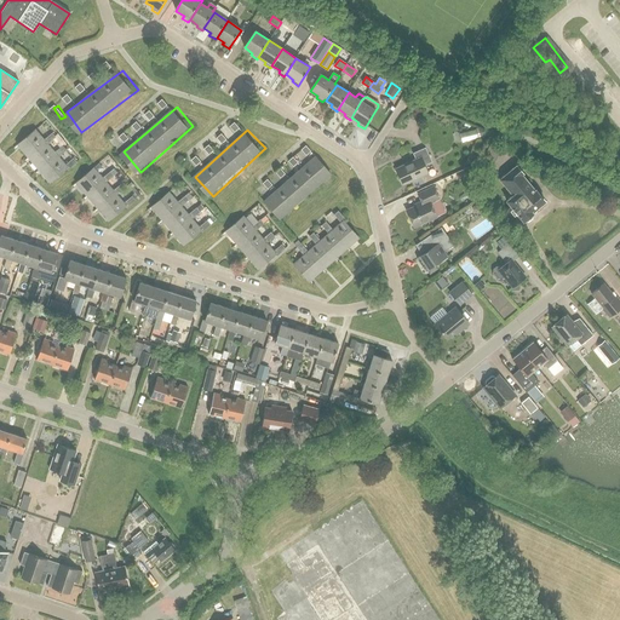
[(35,131),(17,145),(28,158),(46,143),(47,145),(56,138),(52,133),(44,141),(35,131)]
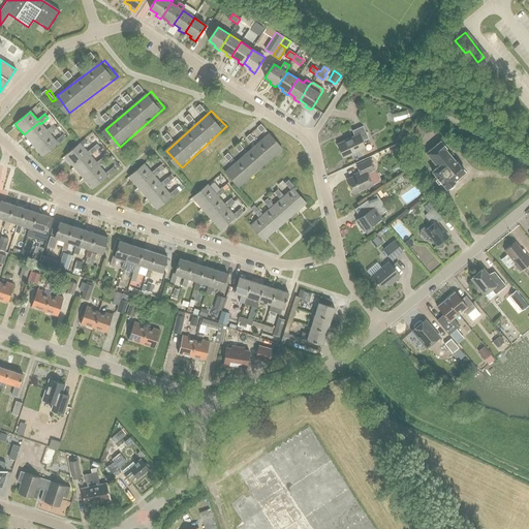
[(39,122),(24,134),(32,146),(48,132),(50,134),(56,128),(53,125),(47,130),(40,124),(39,122)]
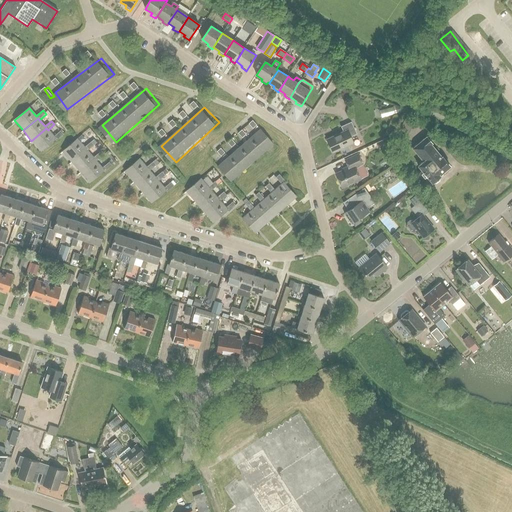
[(397,133),(405,137),(412,122),(404,118),(397,133)]
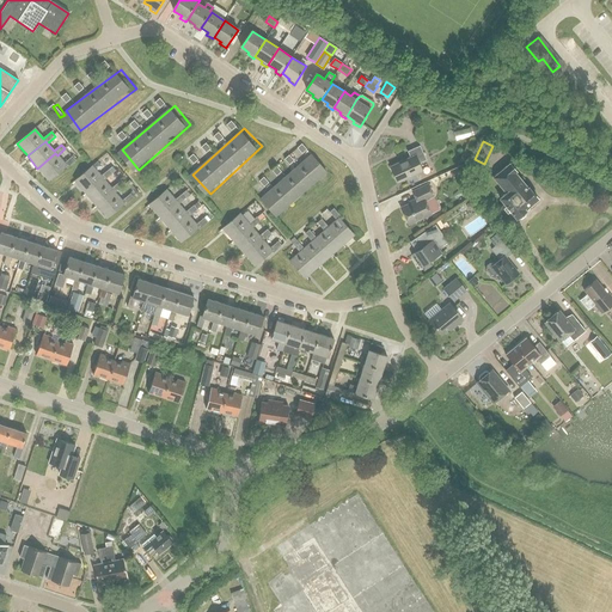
[(426,159),(418,146),(407,151),(409,158),(390,166),(396,182),(421,171),(417,163),(426,159)]
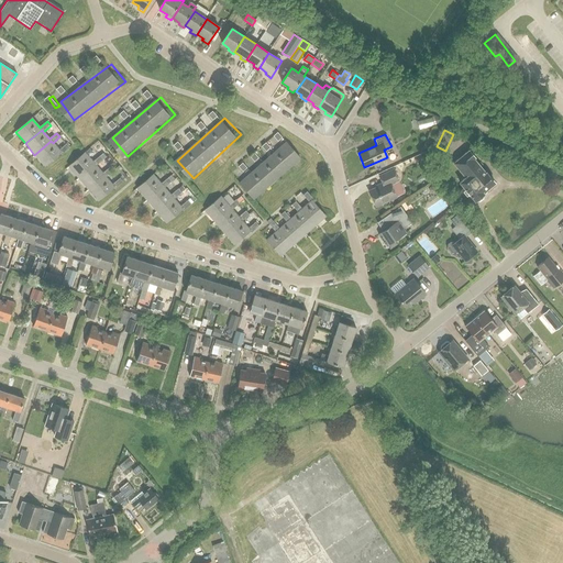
[(242,181),(258,199),(306,155),(289,138),(242,181)]
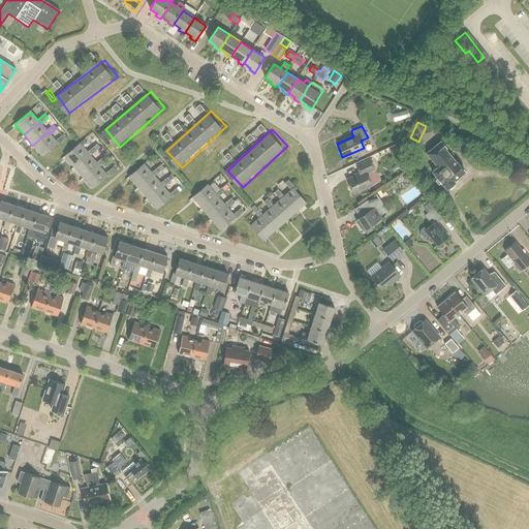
[(48,132),(32,146),(41,157),(57,144),(58,146),(65,139),(62,135),(55,142),(50,134),(48,132)]
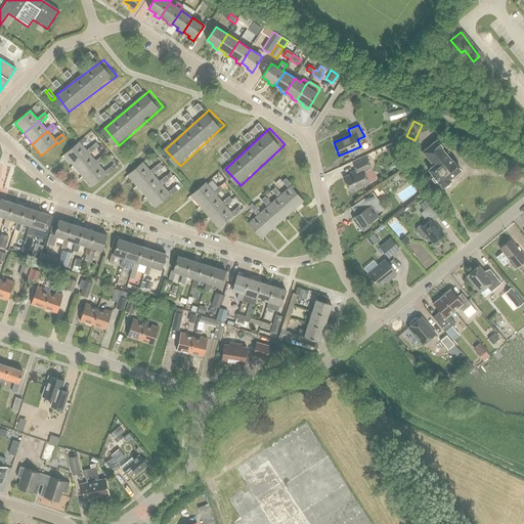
[(449,180),(461,171),(452,162),(441,148),(442,148),(436,141),(422,153),(433,166),(427,171),(431,176),(429,178),(428,180),(433,185),(435,185),(438,183),(441,188),(443,187),(445,187),(449,185),(449,182),(450,181),(449,180)]
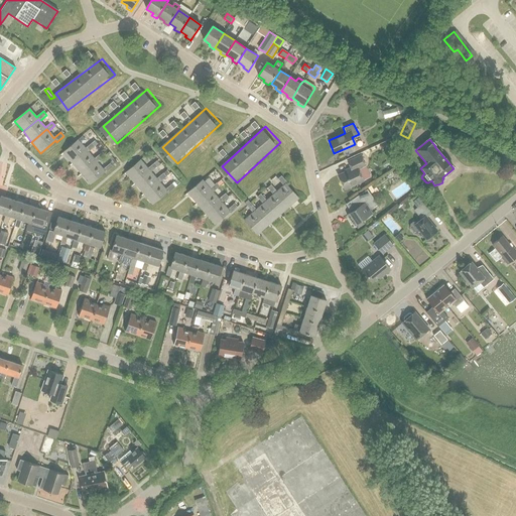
[(78,140),(63,152),(73,163),(87,151),(89,152),(96,147),(95,146),(92,143),(85,149),(78,140)]
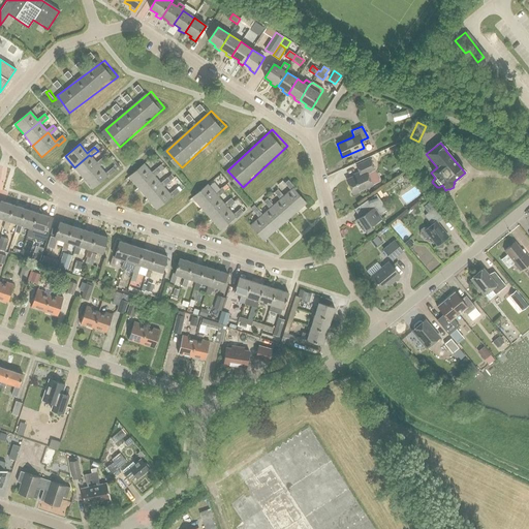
[(89,155),(74,167),(84,178),(98,165),(100,167),(106,161),(103,157),(96,163),(91,156),(89,155)]
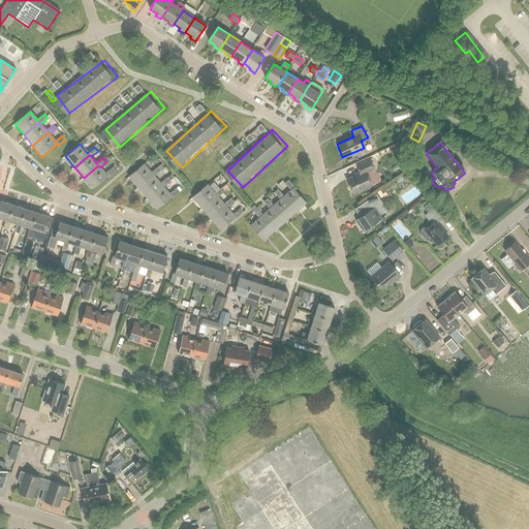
[(356,175),(345,180),(351,195),(371,186),(366,174),(374,169),(369,159),(355,165),(358,173),(355,174),(356,175)]
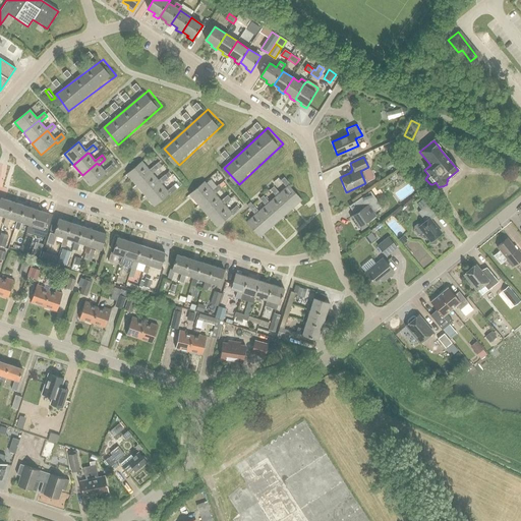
[(141,162),(127,174),(136,185),(152,173),(153,174),(159,169),(156,165),(150,171),(141,162)]
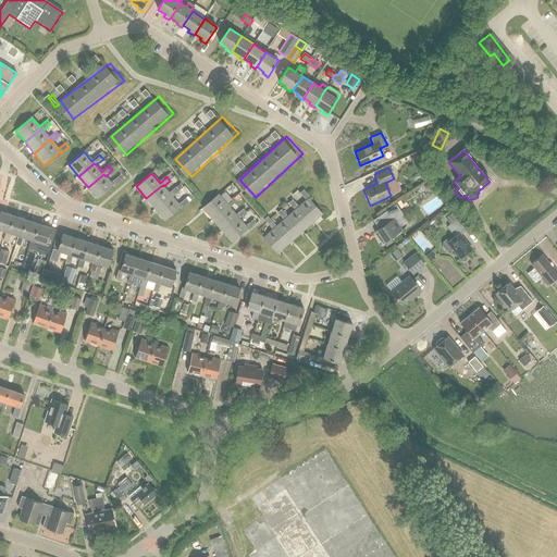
[(103,174),(88,187),(97,199),(112,186),(114,187),(122,181),(119,176),(111,183),(106,176),(103,174)]
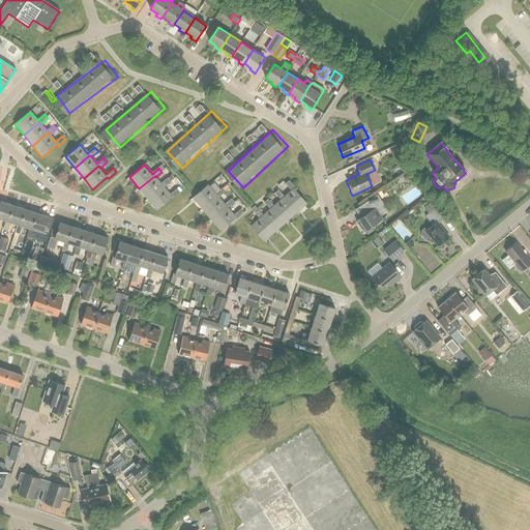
[(154,176),(139,188),(148,199),(163,186),(165,187),(171,182),(168,178),(162,184),(155,177),(154,176)]
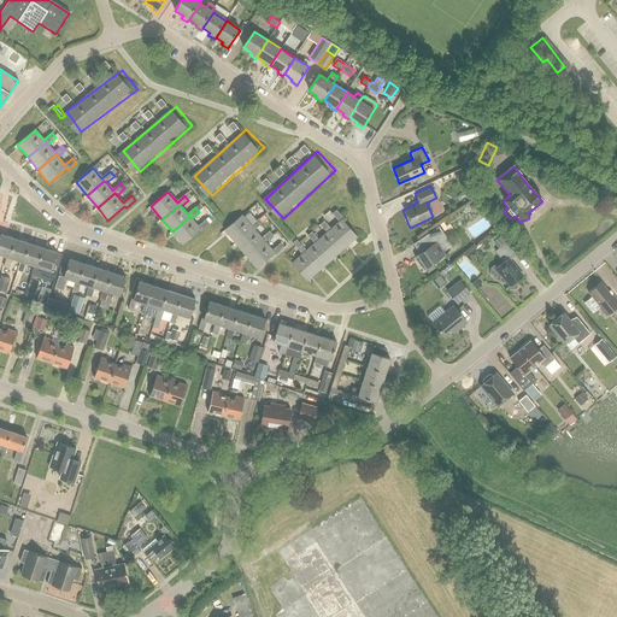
[(331,229),(330,230),(345,247),(357,236),(344,221),(345,219),(338,211),(333,215),(340,222),(331,229)]
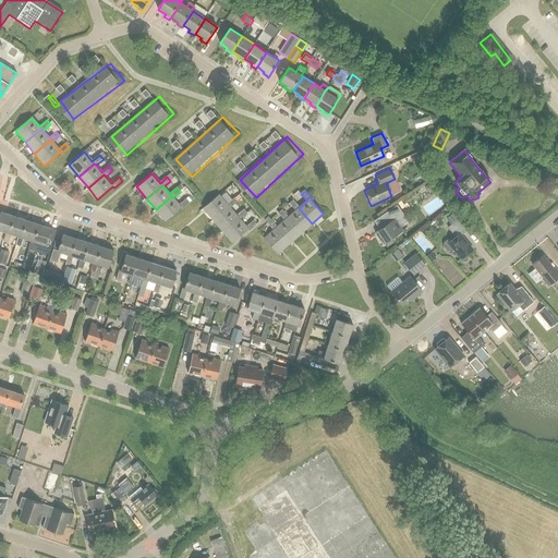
[(218,195),(203,208),(214,220),(229,207),(230,208),(238,202),(234,198),(227,205),(218,195)]
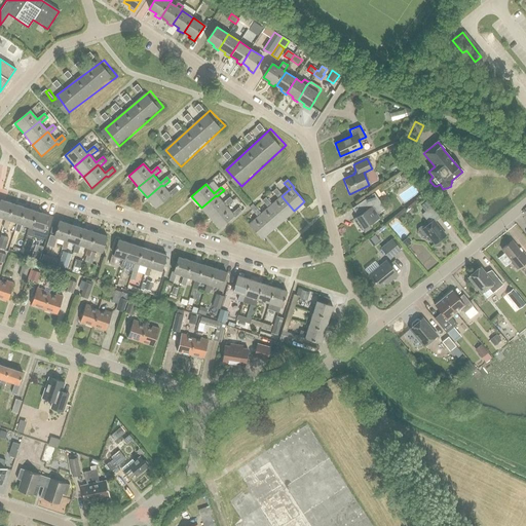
[(168,193),(163,186),(161,185),(147,197),(155,208),(170,195),(172,197),(179,191),(176,187),(168,193)]
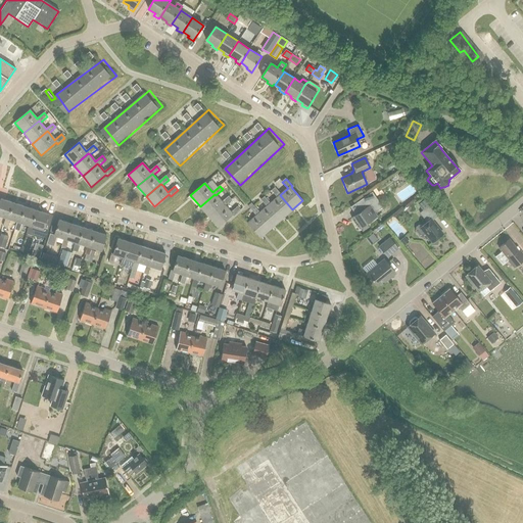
[(277,198),(271,203),(269,204),(282,219),(292,209),(280,195),(281,194),(275,188),(272,191),(277,198)]
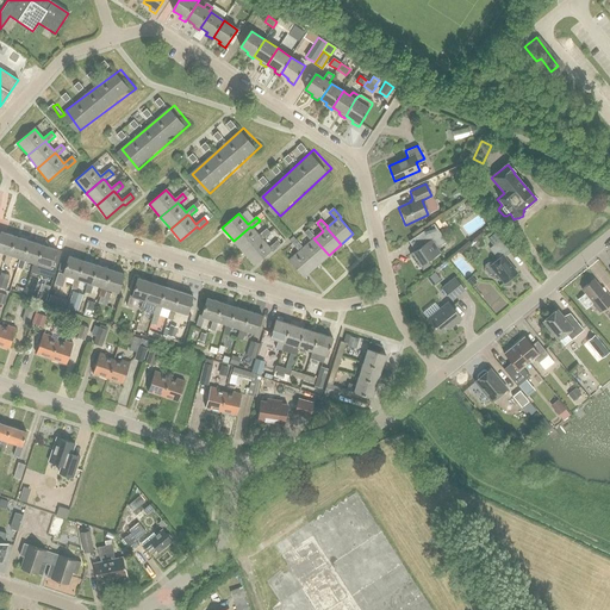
[(428,263),(427,261),(439,254),(435,249),(444,243),(433,225),(414,237),(421,247),(408,255),(417,268),(421,266),(422,267),(424,268),(427,266),(428,263)]
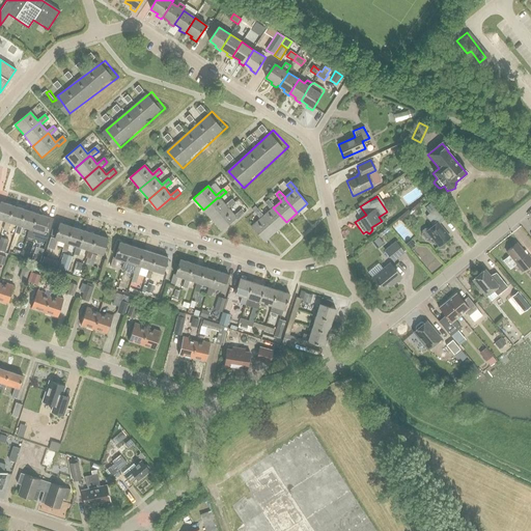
[(218,197),(203,210),(212,220),(227,207),(228,208),(235,202),(232,199),(225,205),(219,198),(218,197)]
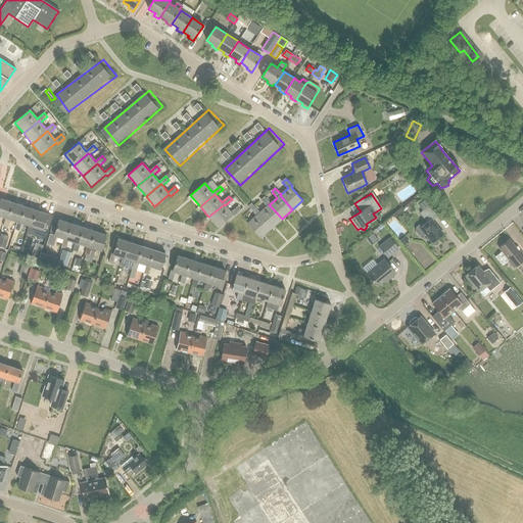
[(259,214),(258,215),(271,229),(282,219),(269,204),(271,203),(265,197),(260,200),(267,207),(259,214)]
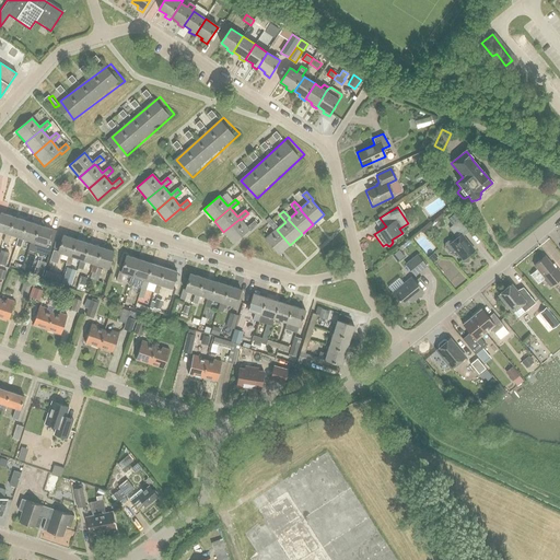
[(8,234),(13,217),(0,212),(0,231),(6,233),(8,234)]
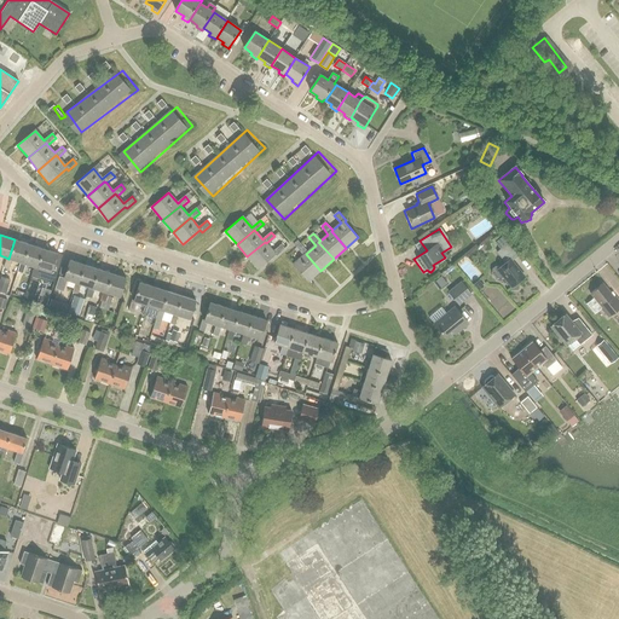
[(502,249),(497,253),(505,264),(501,267),(496,267),(492,270),(492,275),(497,281),(502,281),(504,278),(513,288),(525,278),(512,261),(519,256),(503,237),(496,243),(502,249)]
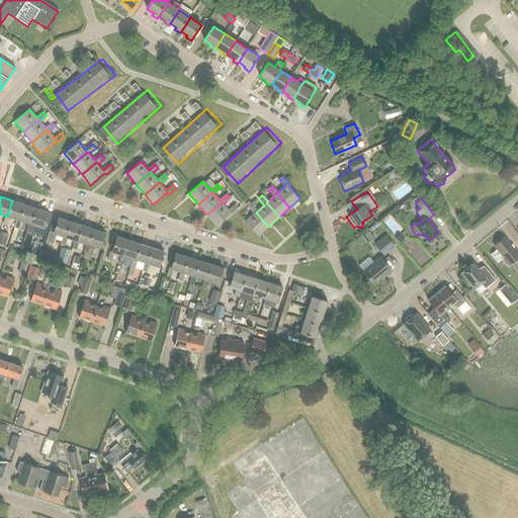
[(5,216),(3,224),(7,225),(10,217),(17,220),(19,220),(24,204),(12,200),(7,217),(5,216)]
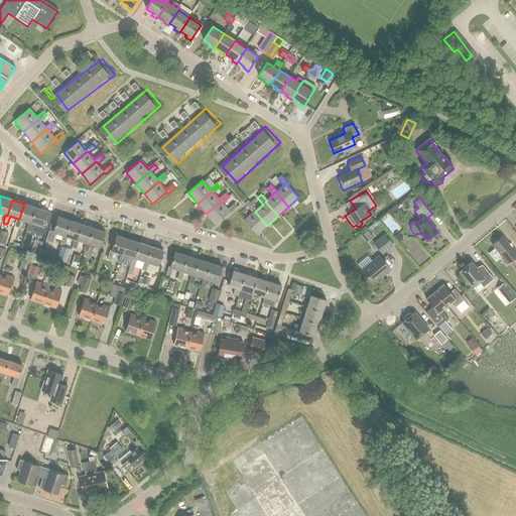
[(255,212),(256,211),(248,201),(245,204),(253,214),(244,221),(257,235),(267,226),(255,212)]
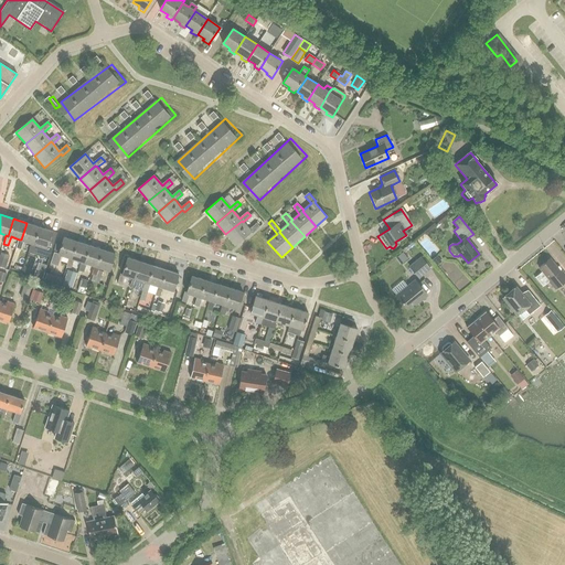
[(242,221),(225,234),(235,246),(251,232),(252,234),(259,227),(257,223),(249,230),(243,222),(242,221)]
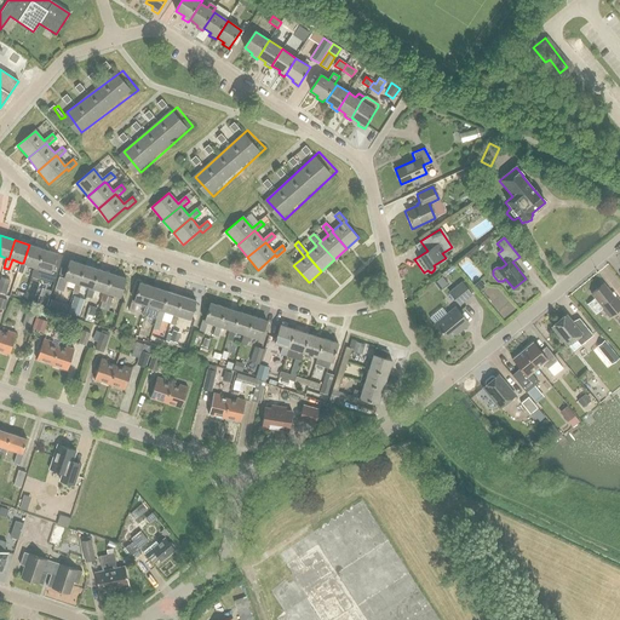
[(21,263),(17,273),(23,274),(26,264),(34,267),(36,268),(42,248),(29,245),(23,263),(21,263)]
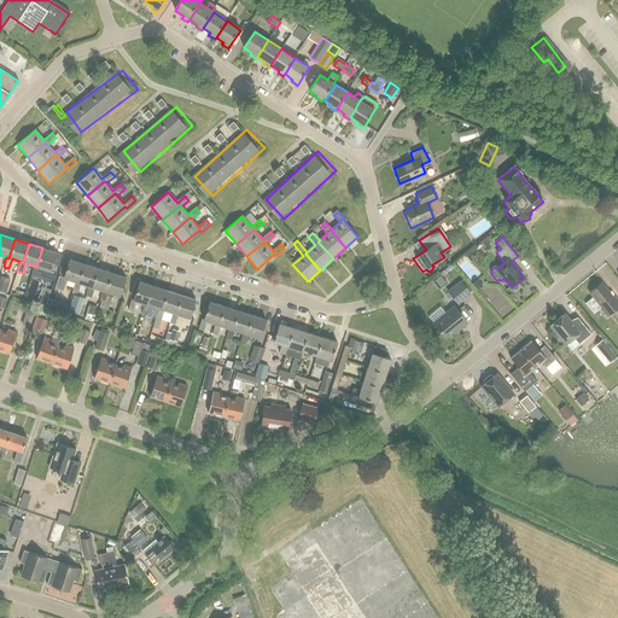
[(34,266),(31,275),(36,278),(40,268),(51,272),(56,256),(57,252),(42,248),(36,267),(34,266)]
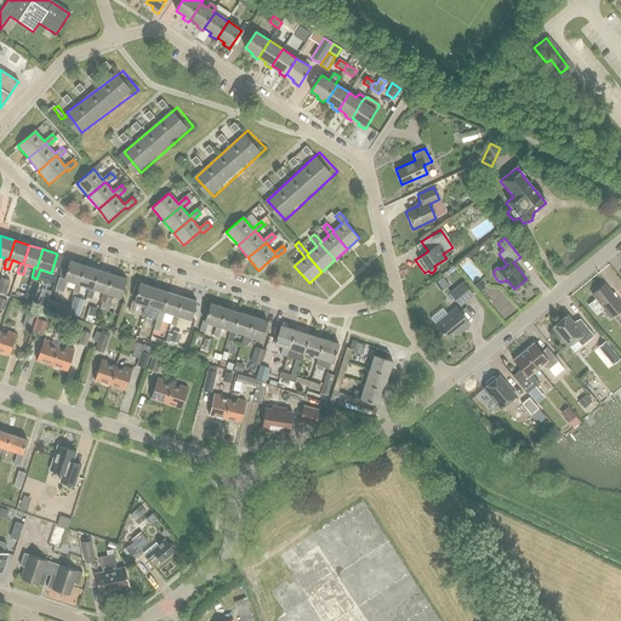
[(56,257),(51,273),(57,274),(62,260),(56,257)]
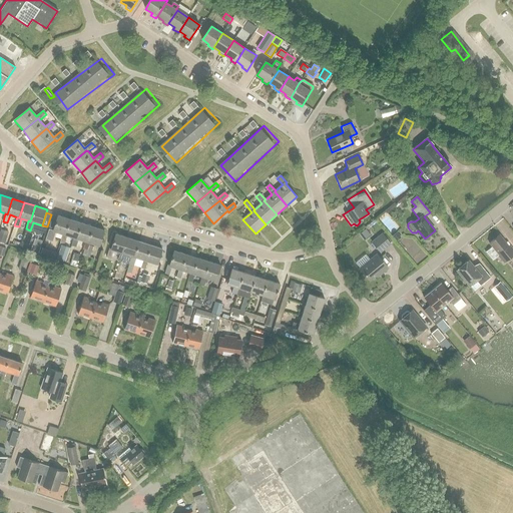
[(64,234),(69,219),(58,215),(55,222),(53,230),(51,229),(49,238),(53,239),(56,231),(63,233),(64,234)]
